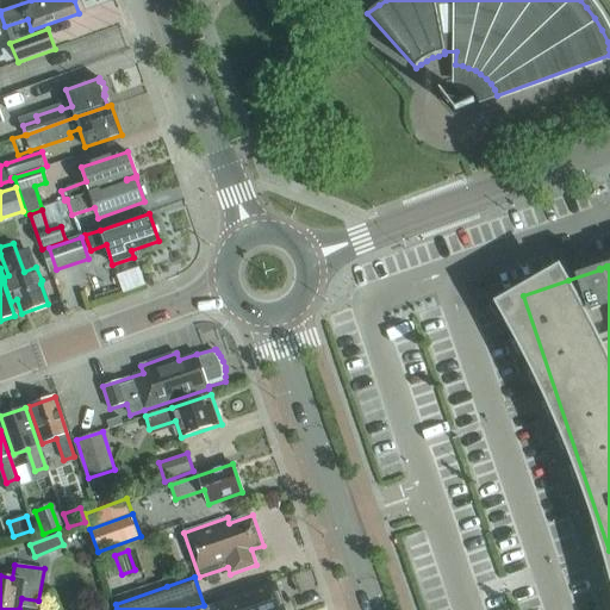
[(282,609),(274,584),(241,595),(217,603),(219,609),(282,609)]
